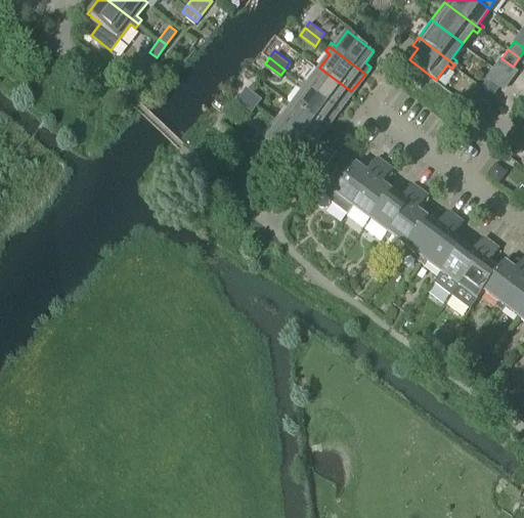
[(338,110),(351,91),(319,68),(308,82),(304,79),(301,82),(338,110)]
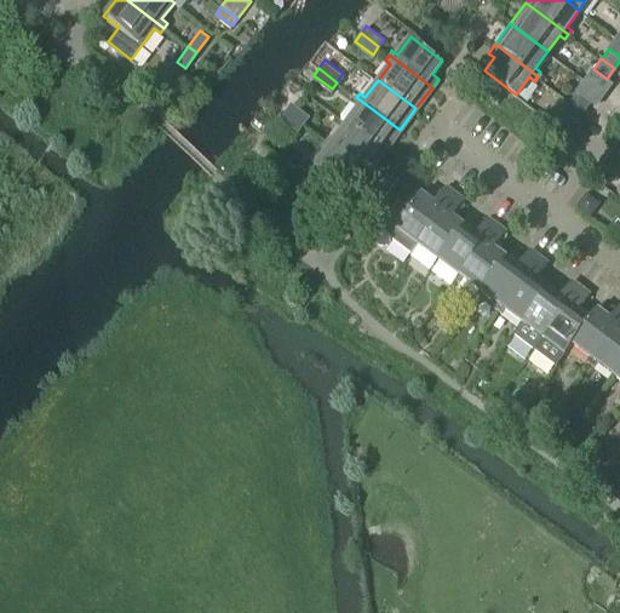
[(570,101),(584,110),(591,99),(578,90),(570,101)]
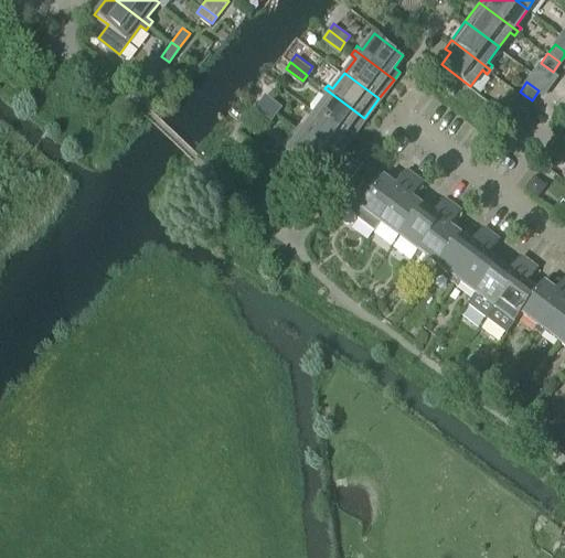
[(350,138),(364,118),(324,88),(321,93),(327,97),(316,111),(350,138)]
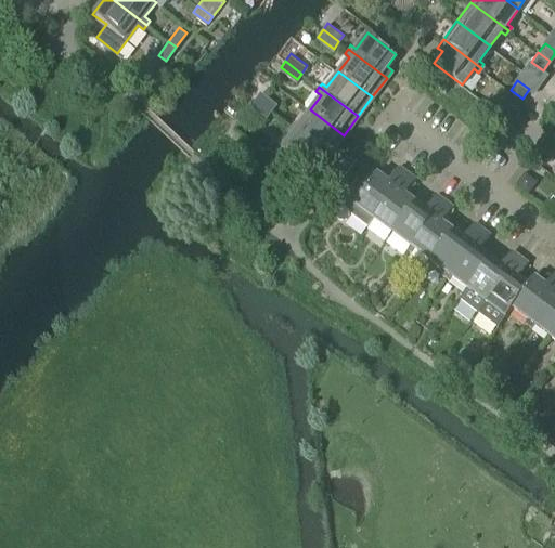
[(255,98),(272,109),(278,102),(261,90),(255,98)]
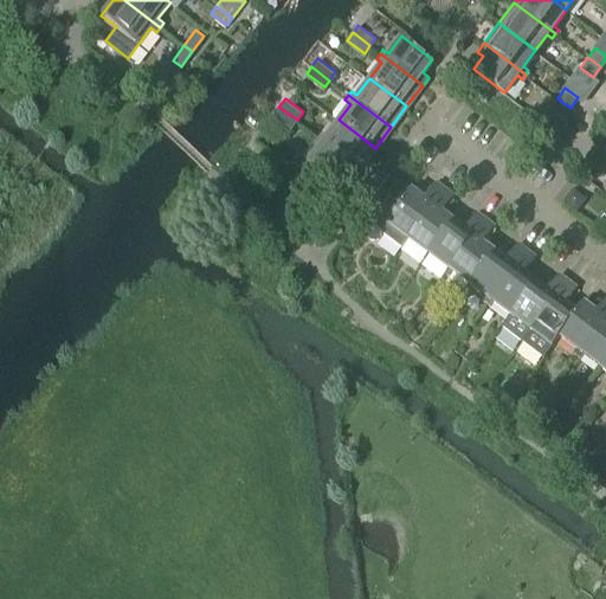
[(562,117),(571,108),(558,98),(550,108),(562,117)]
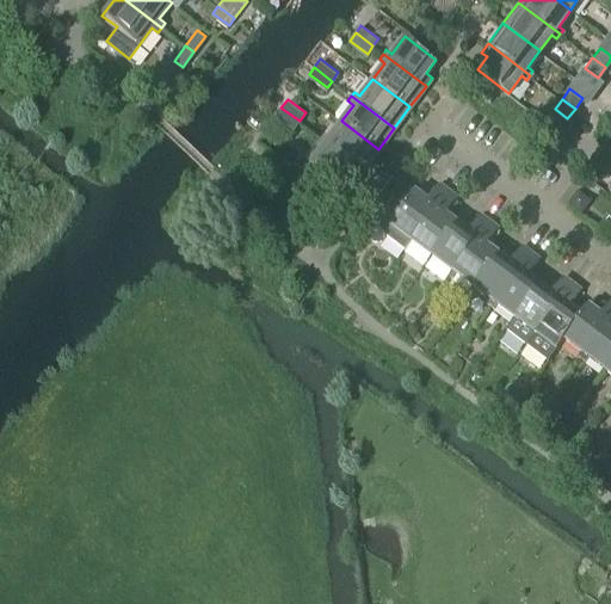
[(294,128),(300,121),(281,108),(276,113),(294,128)]
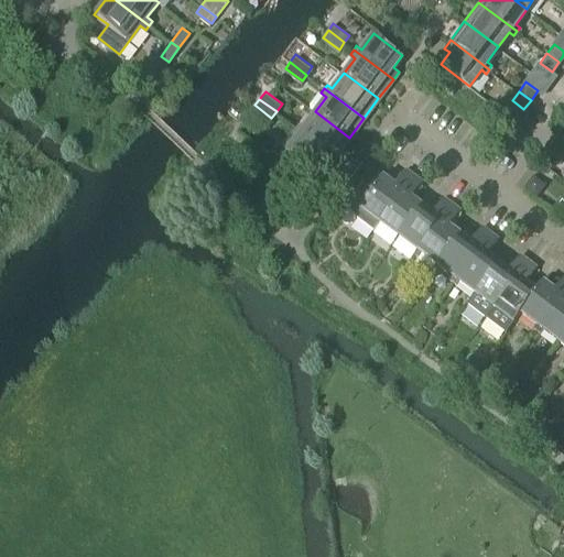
[(336,155),(349,138),(315,111),(304,127),(299,122),(295,126),(336,155)]
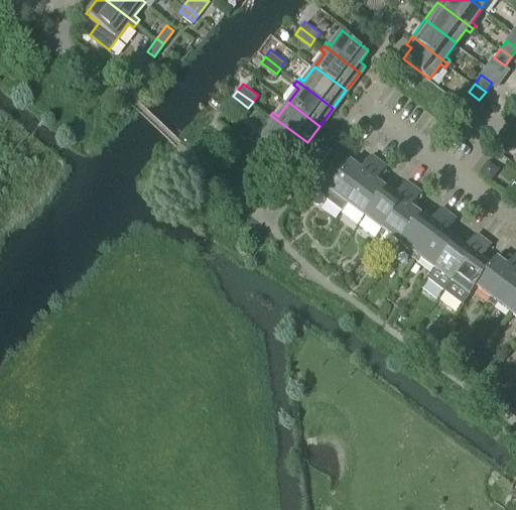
[(301,150),(307,142),(270,115),(268,119),(273,123),(262,136),(288,157),(296,146),(301,150)]
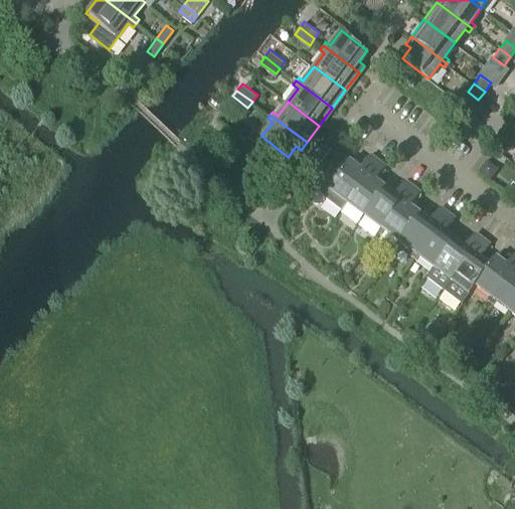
[(341,207),(344,203),(378,159),(370,152),(360,167),(349,158),(336,176),(329,186),(328,186),(329,187),(326,191),(326,196),(341,207)]
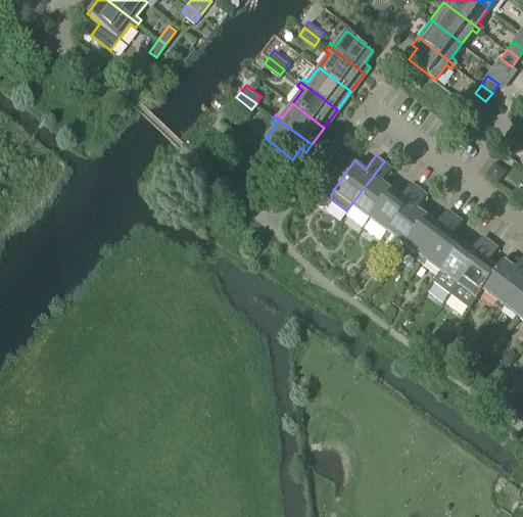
[(355,206),(370,217),(391,188),(382,181),(392,168),(384,161),(349,206),(353,209),(355,206)]
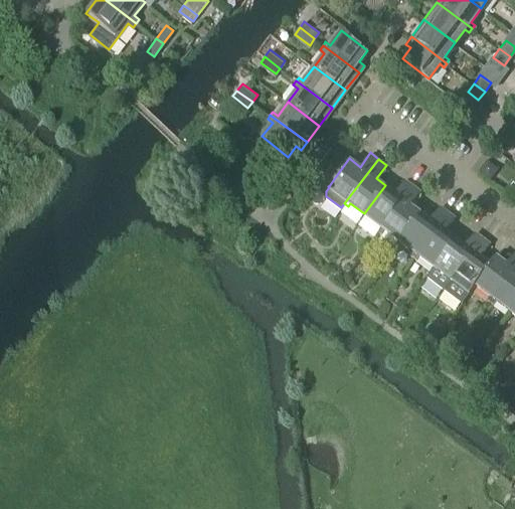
[(336,176),(327,169),(320,179),(329,186),(336,176)]
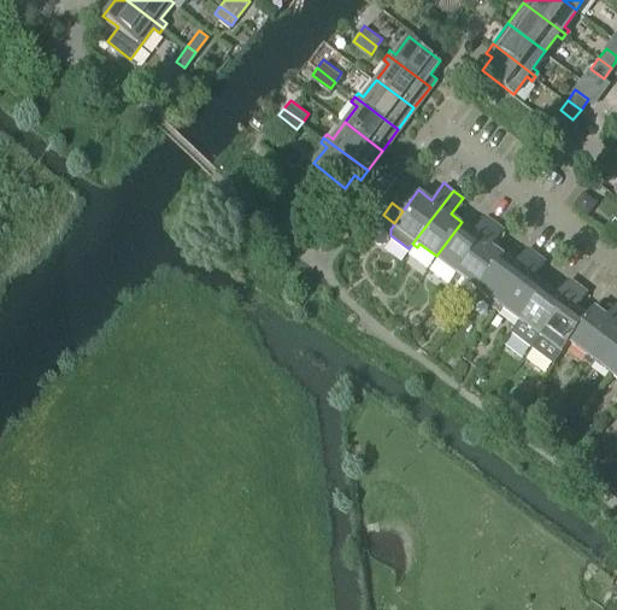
[(454,275),(494,221),(486,215),(474,232),(462,222),(436,256),(453,269),(450,273),(454,275)]
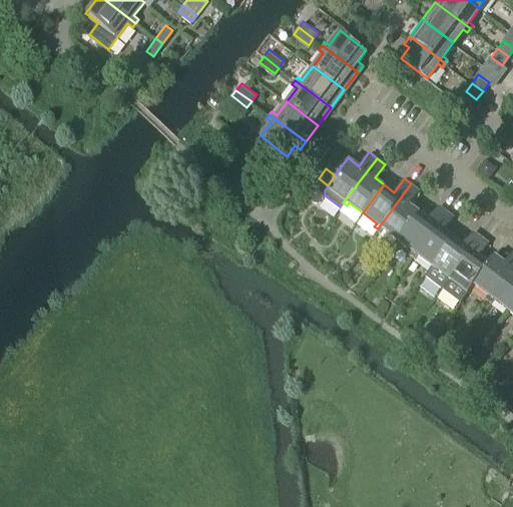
[(397,238),(418,210),(409,203),(419,189),(411,183),(378,228),(381,231),(384,228),(397,238)]
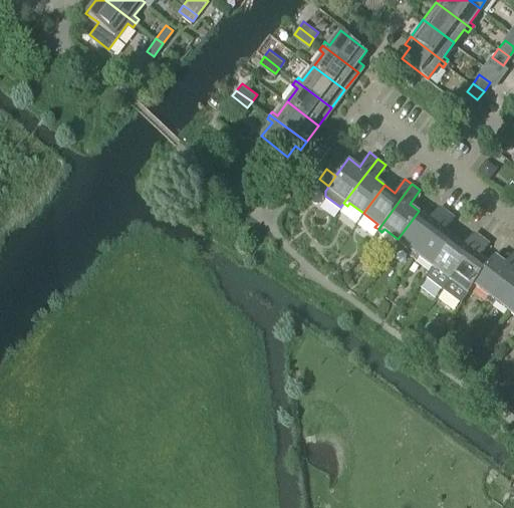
[(413,255),(446,210),(439,205),(429,218),(419,211),(398,239),(412,249),(410,253),(413,255)]
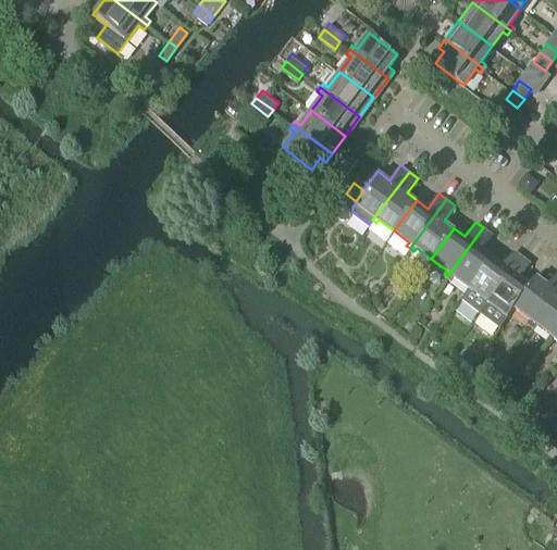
[(469,287),(492,257),(481,249),(492,234),(483,227),(447,276),(452,279),(454,275),(469,287)]
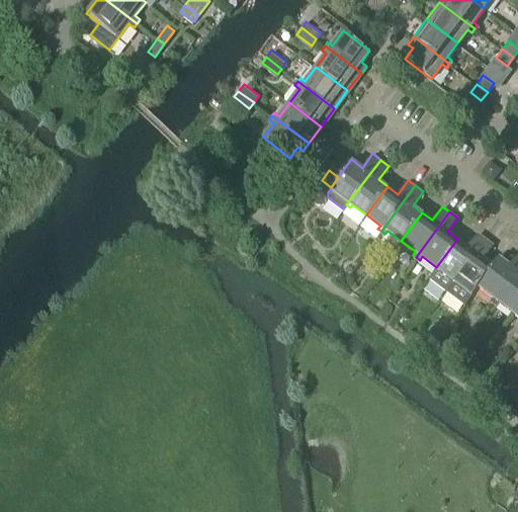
[(451,284),(485,238),(478,233),(467,247),(457,239),(436,267),(429,276),(447,289),(451,284)]
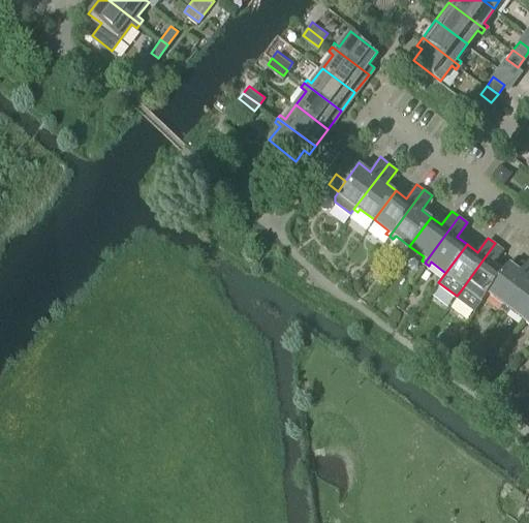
[(483,301),(489,291),(489,290),(503,271),(502,271),(493,264),(503,249),(495,243),(461,290),(457,296),(474,309),(481,300),(483,301)]
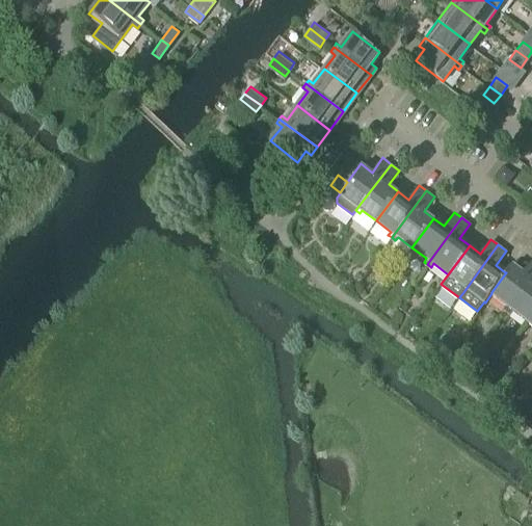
[(503,308),(507,311),(531,277),(531,260),(524,272),(512,264),(505,272),(506,272),(491,292),(491,293),(506,304),(503,308)]
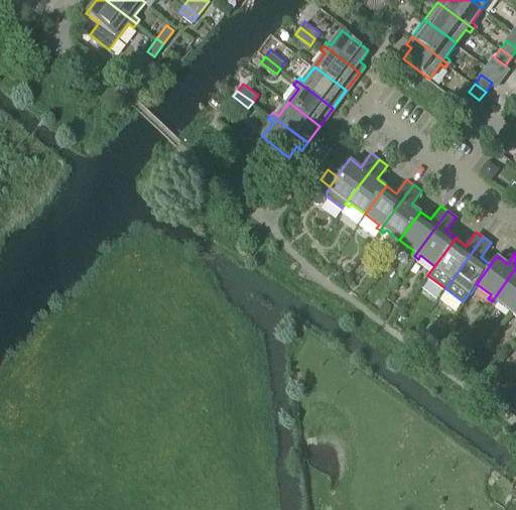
[(512,310),(515,304),(515,268),(492,301),(495,303),(498,299),(512,310)]
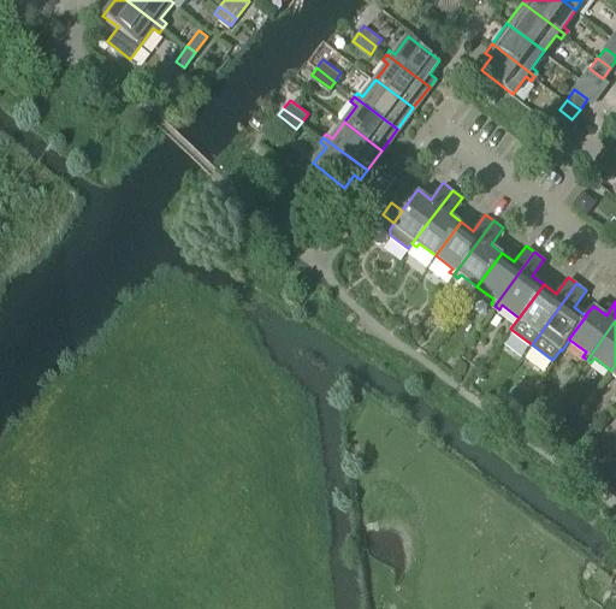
All buildings are outlined.
